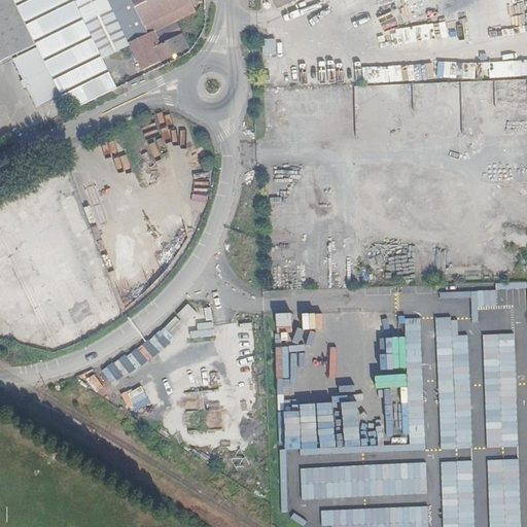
[(0,0),(0,65),(38,47),(13,0),(0,0)]
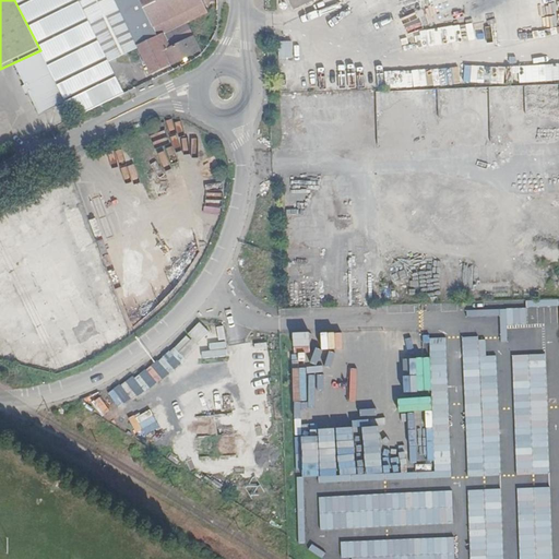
[(16,0),(74,111),(121,88),(113,71),(106,57),(105,55),(78,0),(16,0)]
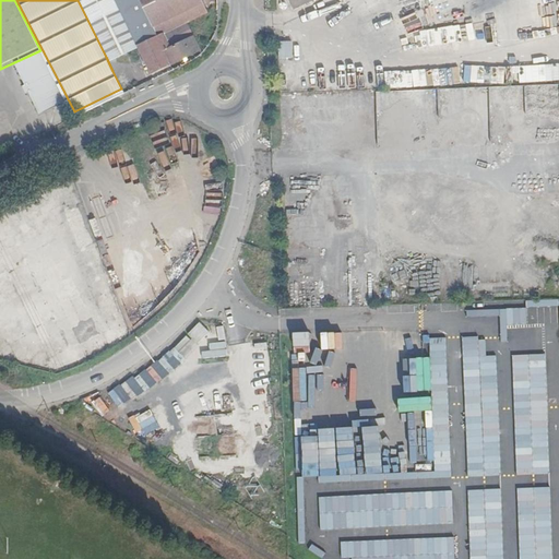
[(78,0),(105,55),(106,57),(135,42),(116,3),(114,0),(78,0)]
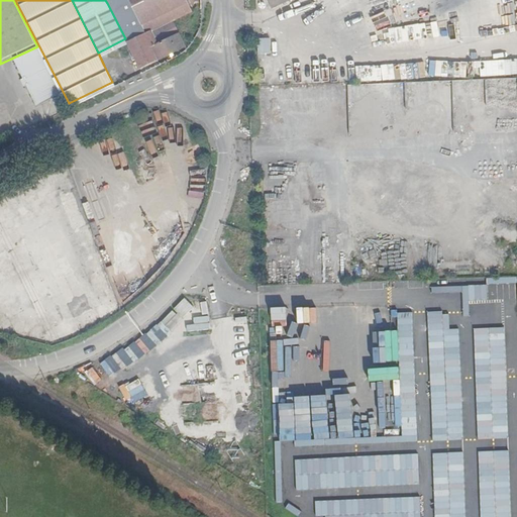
[(131,41),(128,43),(141,70),(186,47),(180,36),(173,39),(165,24),(193,10),(187,0),(105,0),(107,3),(112,1),(131,41)]
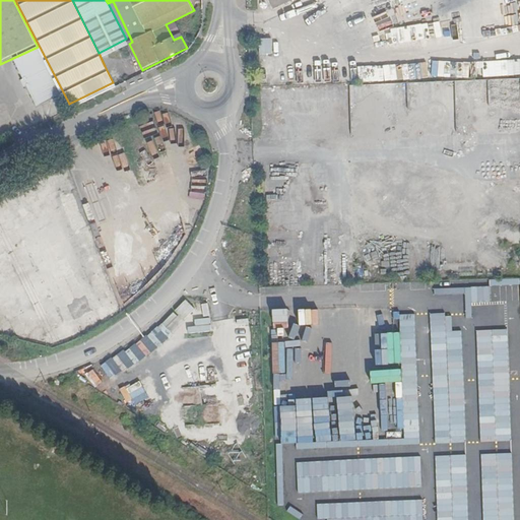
[(270,0),(275,11),(298,0),(270,0)]
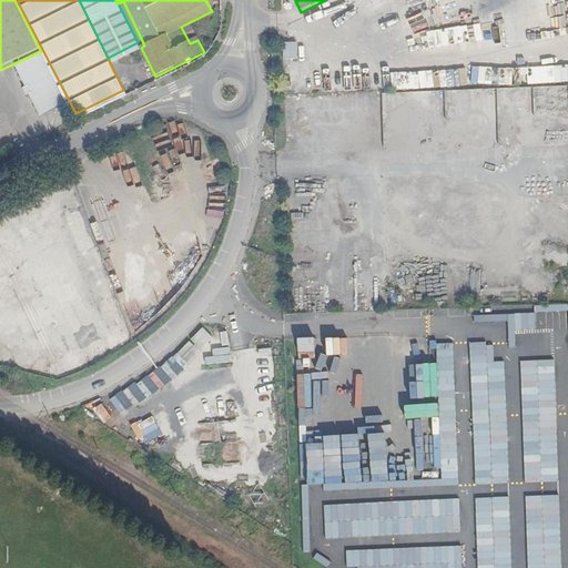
[(123,1),(118,3),(138,42),(141,48),(144,46),(123,1)]
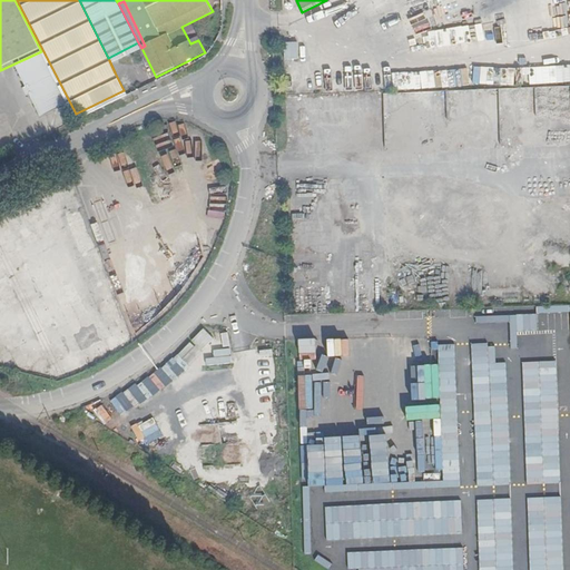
[(77,121),(68,108),(62,110),(70,125),(77,121)]
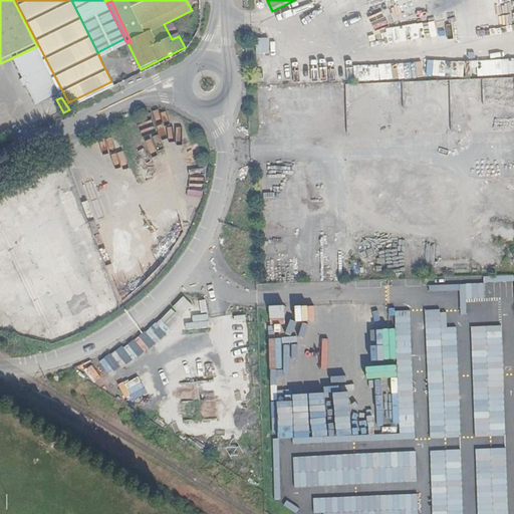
[(135,362),(195,307),(185,296),(121,354),(123,356),(126,353),(135,362)]
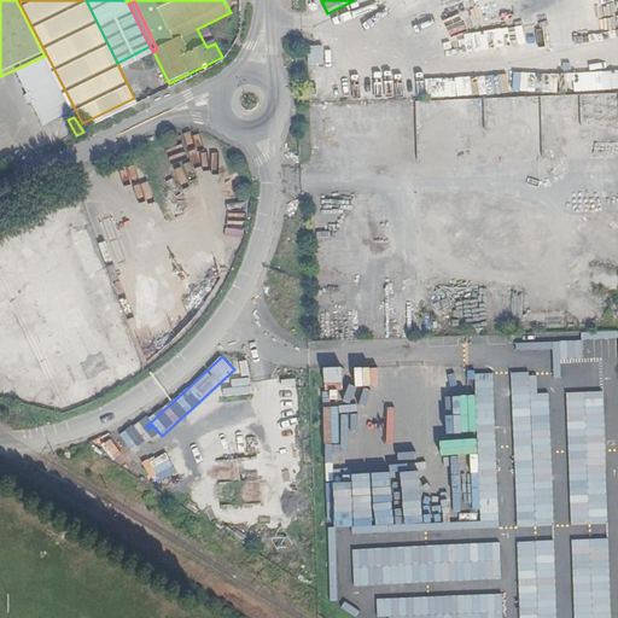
[(151,460),(144,464),(152,478),(158,474),(151,460)]
